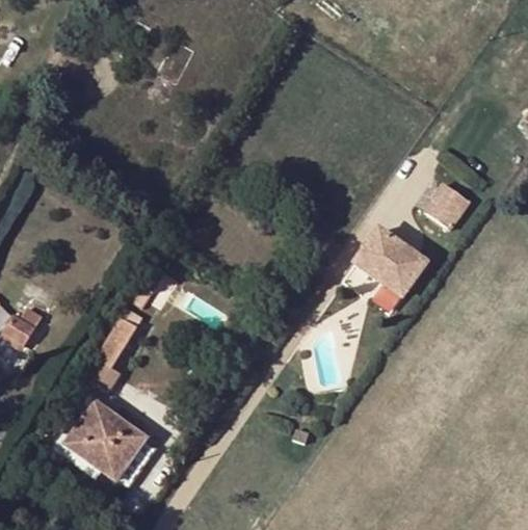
[(444,183),(425,211),(450,229),(470,202),(444,183)]
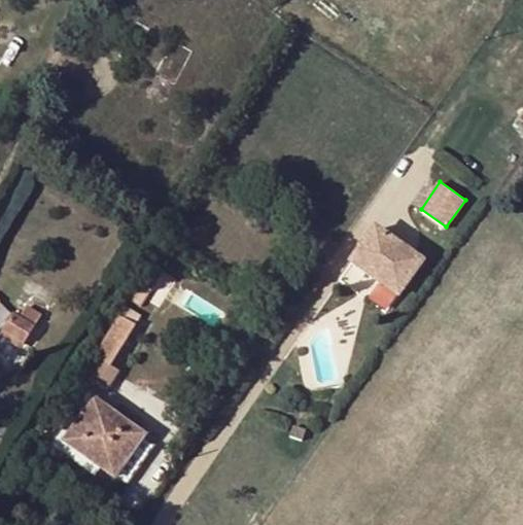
[(422,260),(376,228),(352,261),(398,294),(422,260)]
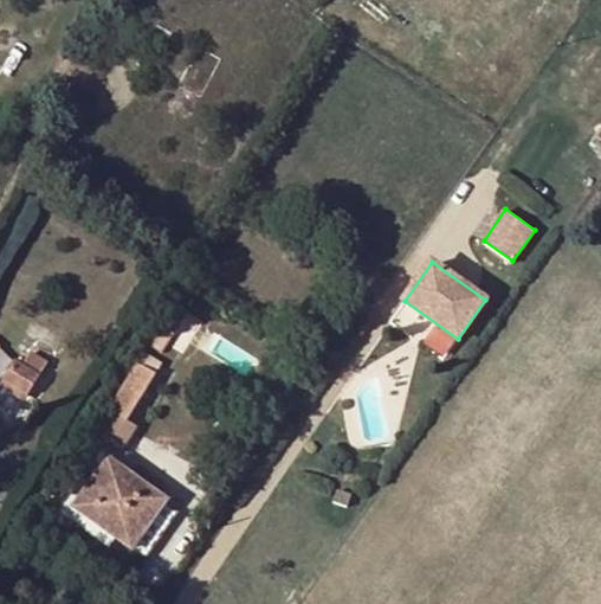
[(191,310),(176,301),(161,325),(176,334),(191,310)]
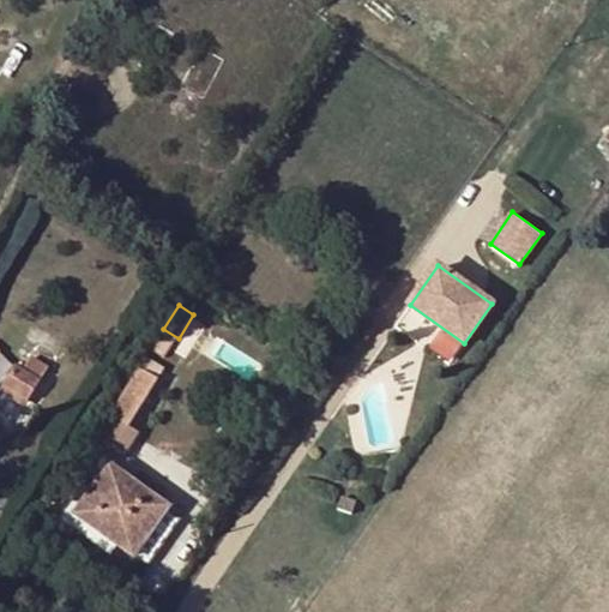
[(0,342),(0,384),(20,361),(0,342)]
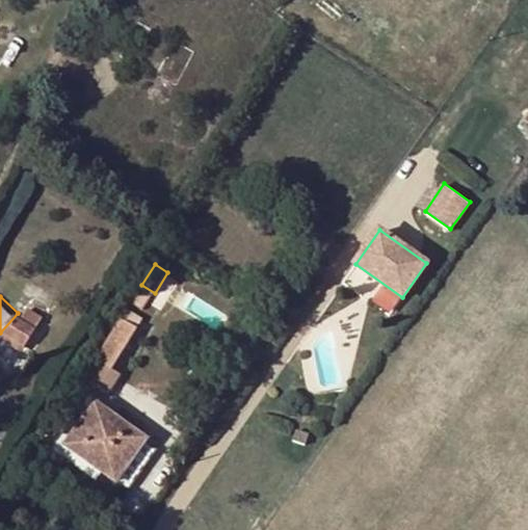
[(42,318),(28,309),(22,320),(16,316),(6,334),(25,345),(42,318)]
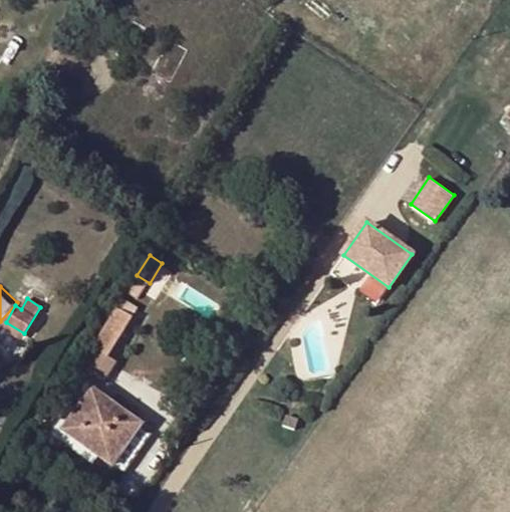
[(140,307),(124,298),(84,365),(107,378),(118,361),(110,356),(140,307)]
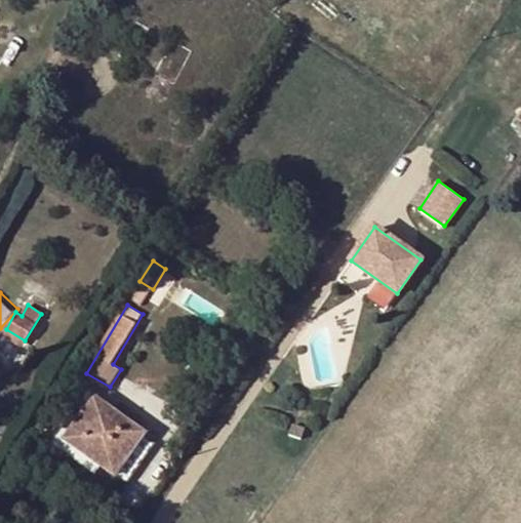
[(95,396),(74,428),(66,439),(104,468),(114,475),(146,434),(141,430),(147,421),(135,413),(129,420),(95,396)]
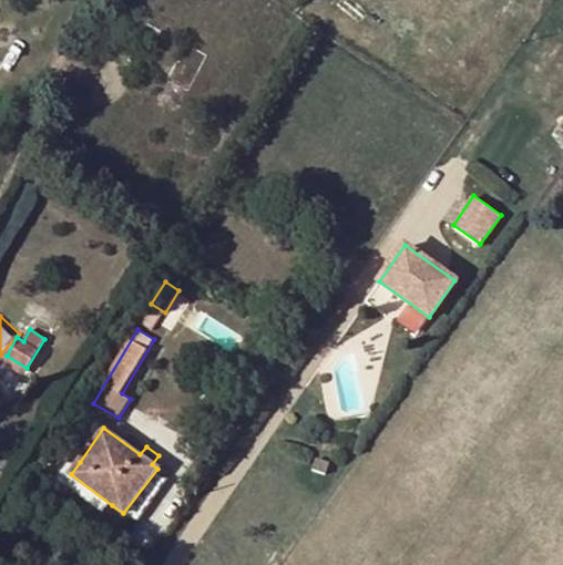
[(71,474),(80,462),(72,456),(55,480),(105,515),(112,505),(71,474)]
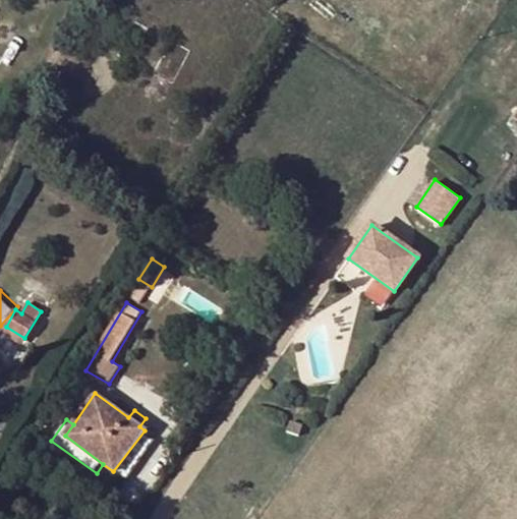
[(145,430),(113,471),(123,478),(154,438),(145,430)]
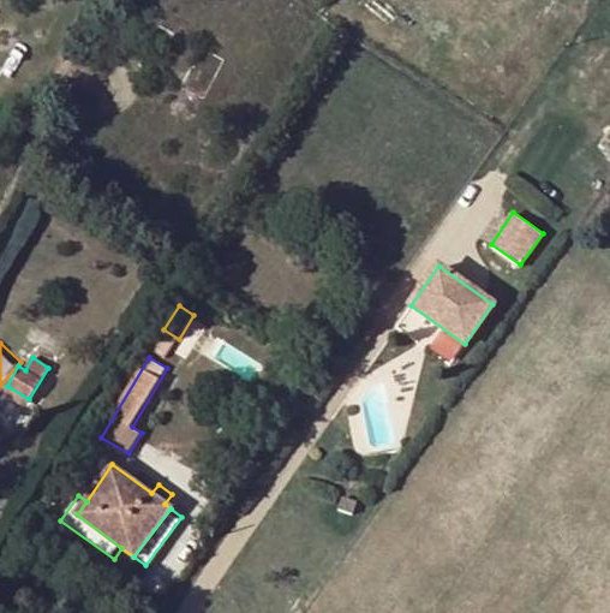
All buildings are outlined.
